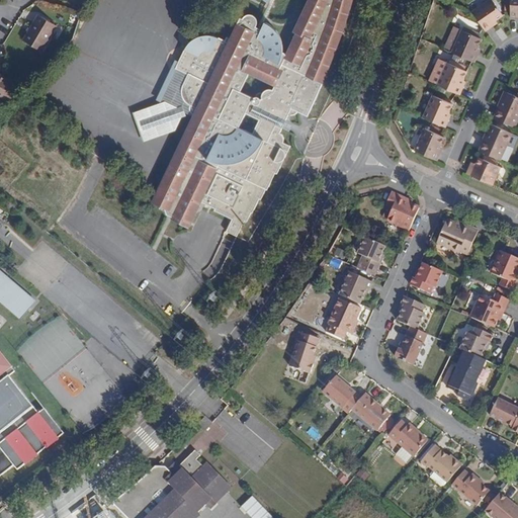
[(264,0),(268,3),(269,0),(308,0),(294,31),(296,32),(285,56),(281,46),(278,32),(273,26),(265,22),(261,28),(256,26),(258,21),(258,19),(256,16),(252,15),(250,14),(247,15),(244,16),(243,18),(240,17),(228,44),(227,41),(221,37),(218,36),(211,34),(206,34),(201,34),(196,36),(194,38),(190,41),(186,47),(175,69),(189,75),(188,78),(196,83),(198,79),(208,84),(194,113),(186,131),(153,200),(154,203),(169,210),(168,214),(172,218),(172,219),(188,227),(190,227),(201,202),(216,207),(214,210),(233,219),(227,231),(238,237),(245,222),(247,221),(251,212),(253,212),(259,199),(261,199),(266,190),(268,190),(275,174),(277,174),(289,148),(290,146),(284,143),(284,140),(283,136),(280,133),(288,115),(291,116),(294,114),(297,112),(305,114),(310,112),(314,104),(331,64),(338,45),(352,0),(264,0)]
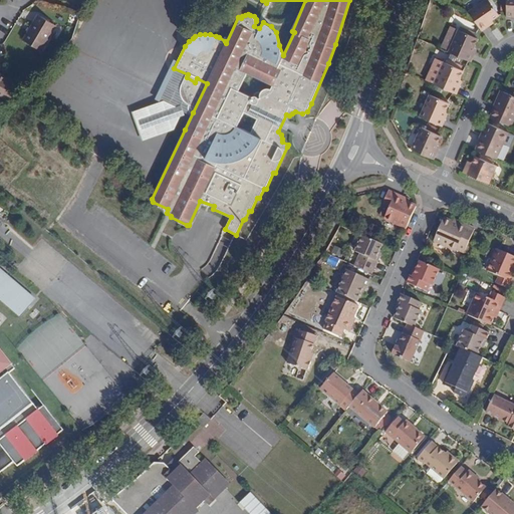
[(267,0),(266,3),(254,26),(259,28),(263,22),(274,0),(267,0)]
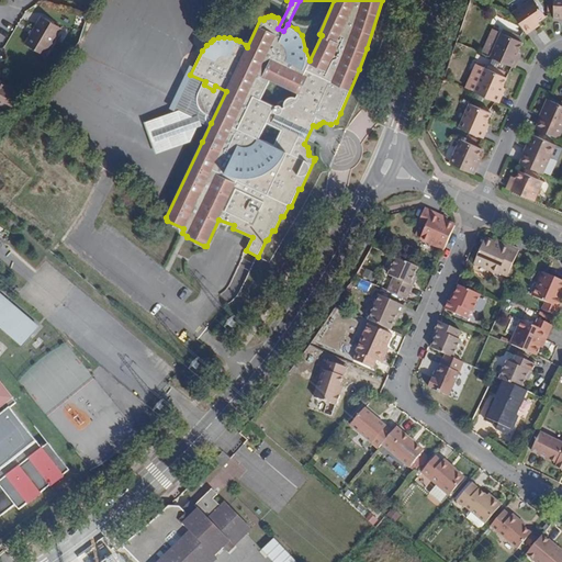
[(513,13),(525,30),(527,33),(534,29),(531,26),(538,22),(544,18),(532,0),(526,0),(510,11),(513,13)]
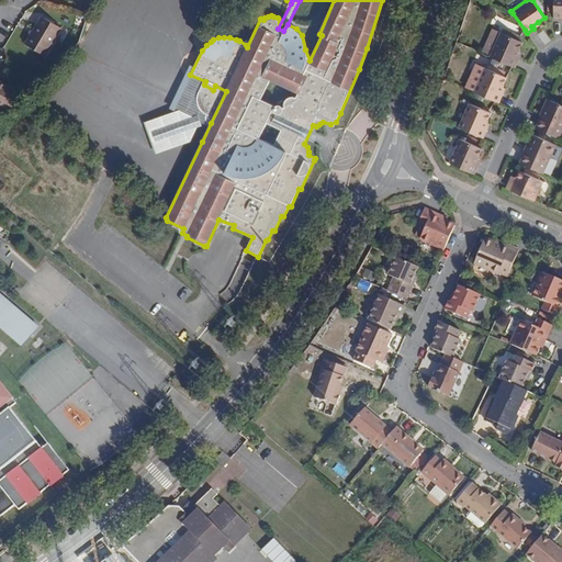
[(62,29),(42,17),(25,44),(45,56),(62,29)]
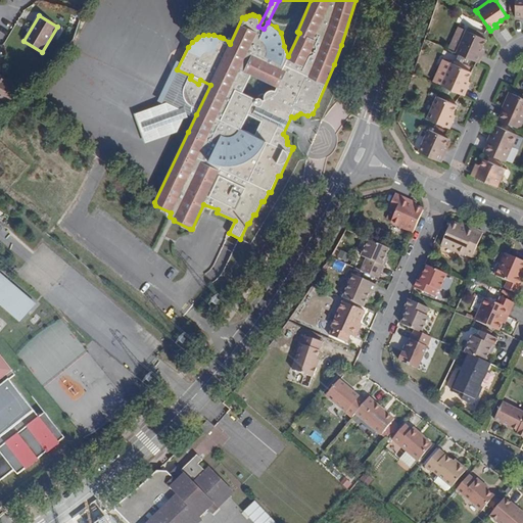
[(483,38),(483,37),(466,30),(457,53),(476,61),(479,62),(482,55),(479,54),(486,39),(483,38)]
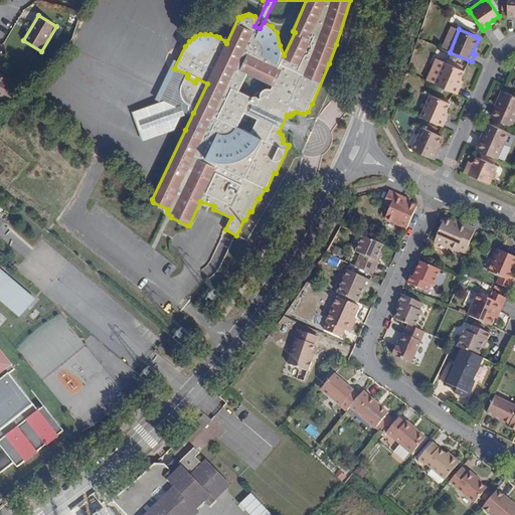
[(460,81),(464,71),(444,63),(435,84),(455,94),(457,94),(460,88),(458,86),(460,81)]
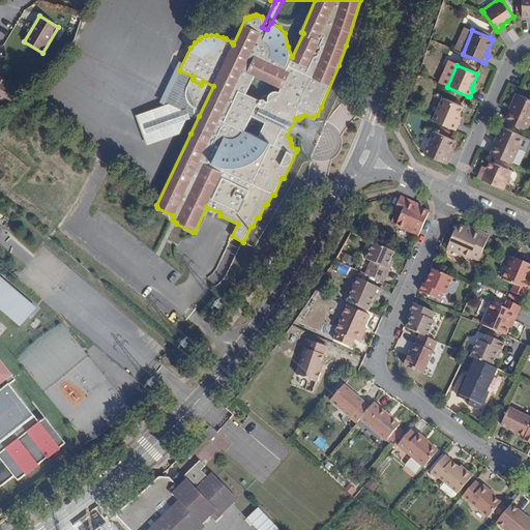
[(173,104),(199,116),(213,86),(203,81),(201,85),(193,80),(194,77),(179,70),(165,100),(173,104)]
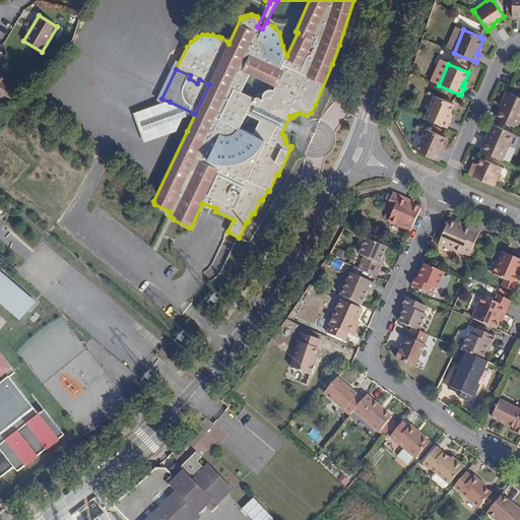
[(0,94),(10,101),(21,83),(13,79),(6,75),(0,71),(0,94)]
